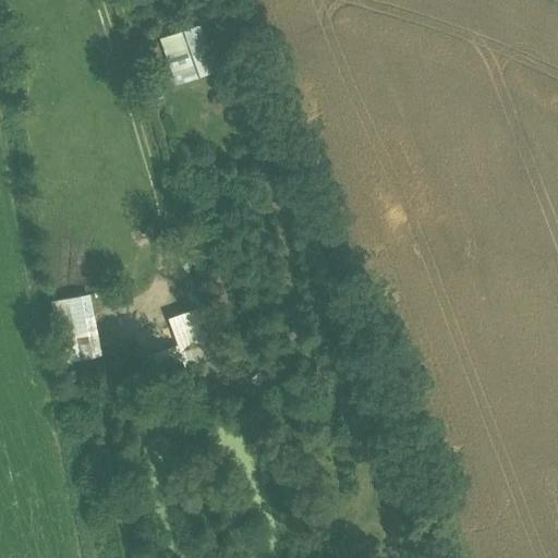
[(201,28),(174,37),(185,67),(211,57),(201,28)]
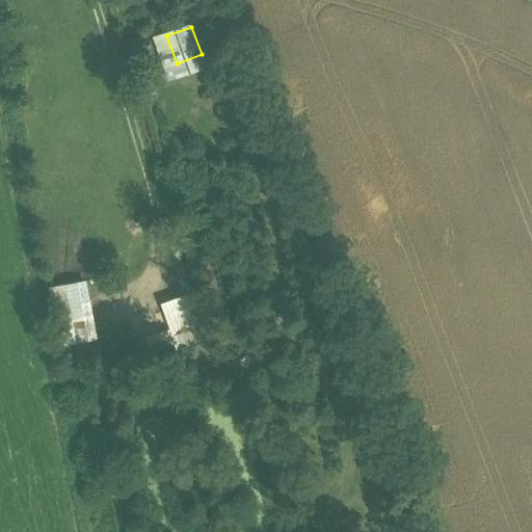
[(64,346),(67,358),(87,355),(85,342),(95,340),(84,280),(46,287),(56,347),(64,346)]
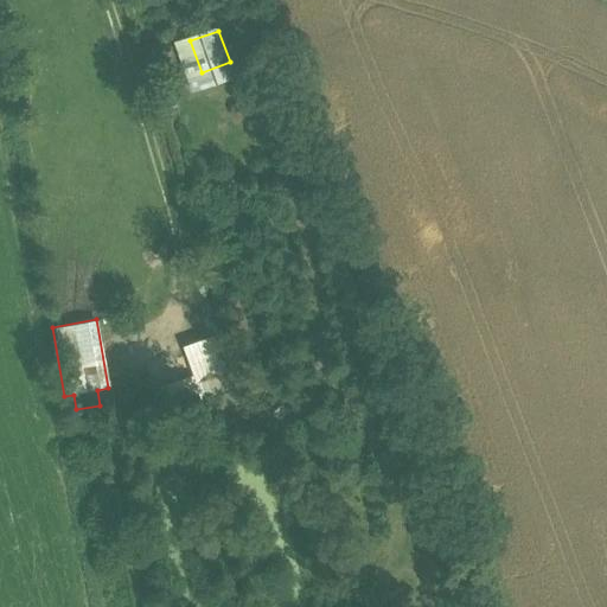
[(183,350),(168,355),(173,372),(174,372),(189,368),(183,350)]
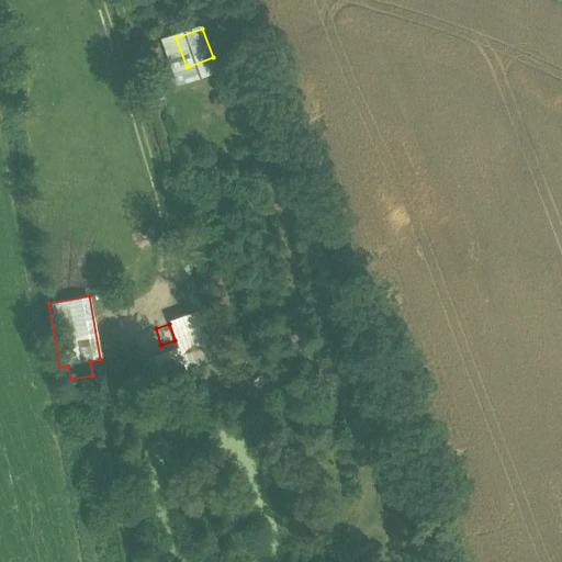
[(175,340),(161,345),(164,352),(178,348),(175,340)]
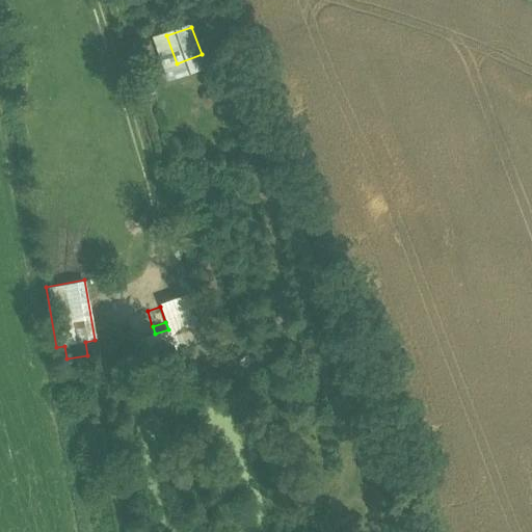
[(208,344),(191,346),(193,356),(209,354),(208,344)]
